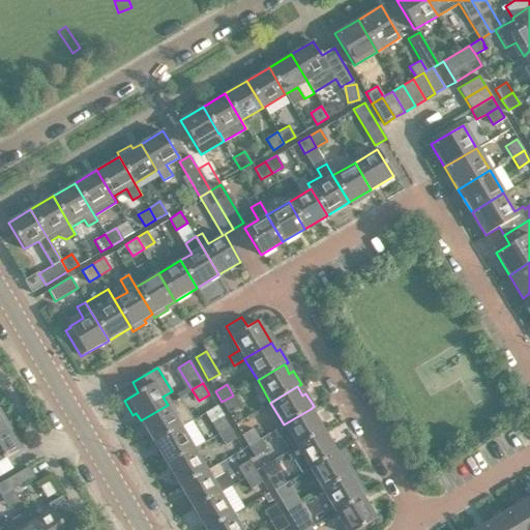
[(228,413),(239,406),(233,395),(222,402),(228,413)]
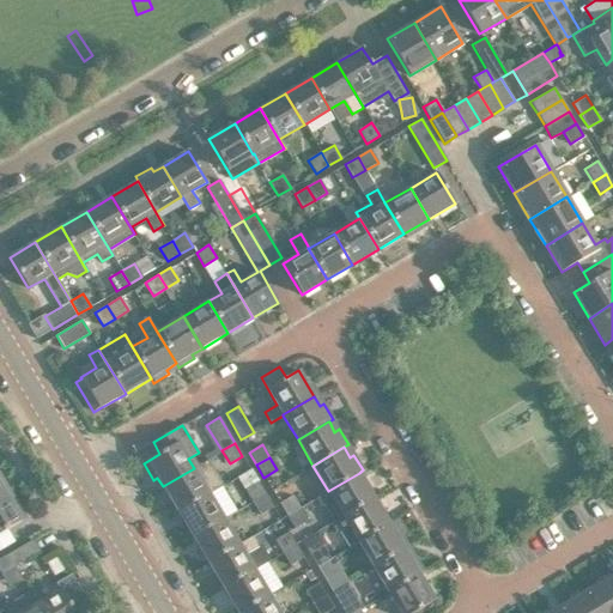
[(206,460),(194,468),(163,486),(177,511),(208,493),(222,485),(206,460)]
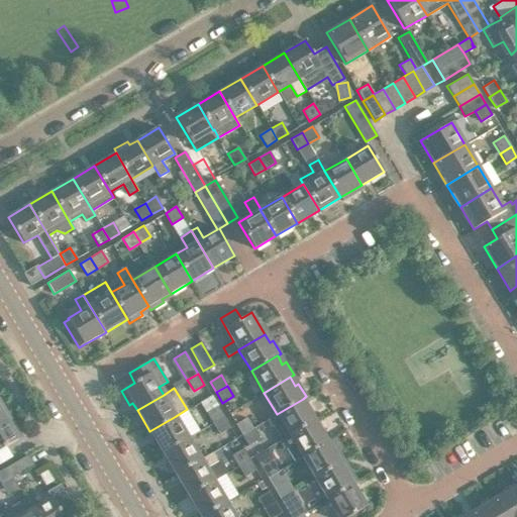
[(315,420),(303,399),(277,414),(266,420),(270,426),(274,427),(276,426),(283,438),(279,441),(315,420)]
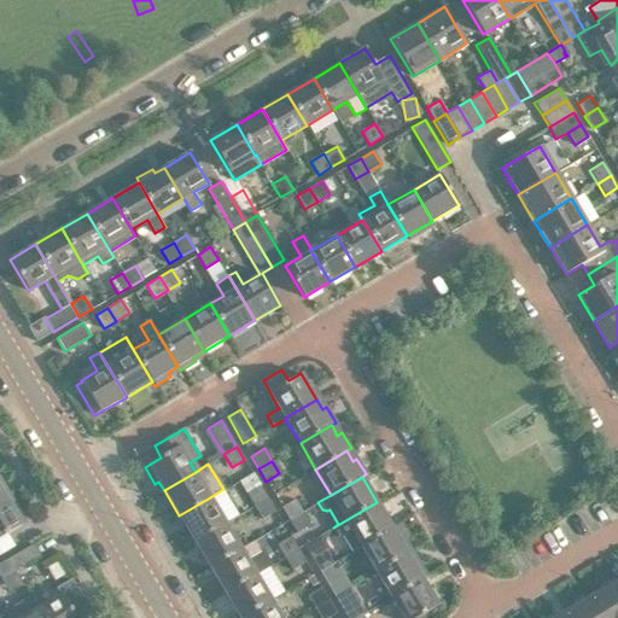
[(255,506),(268,499),(260,485),(246,494),(255,506)]
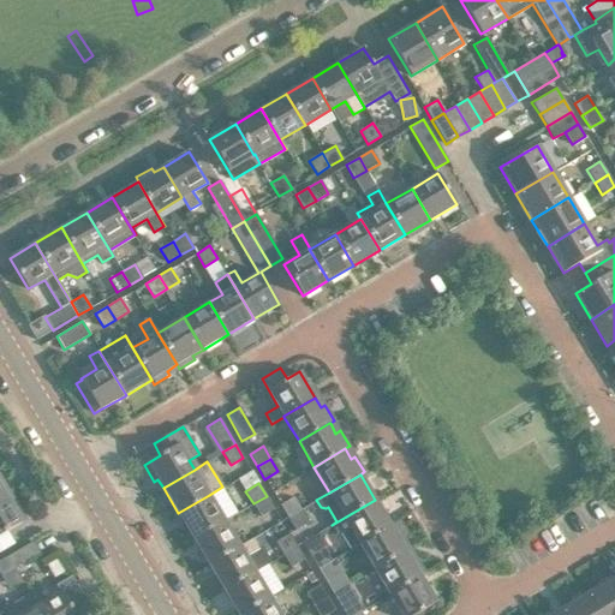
[(178,513),(193,538),(225,520),(209,495),(178,513)]
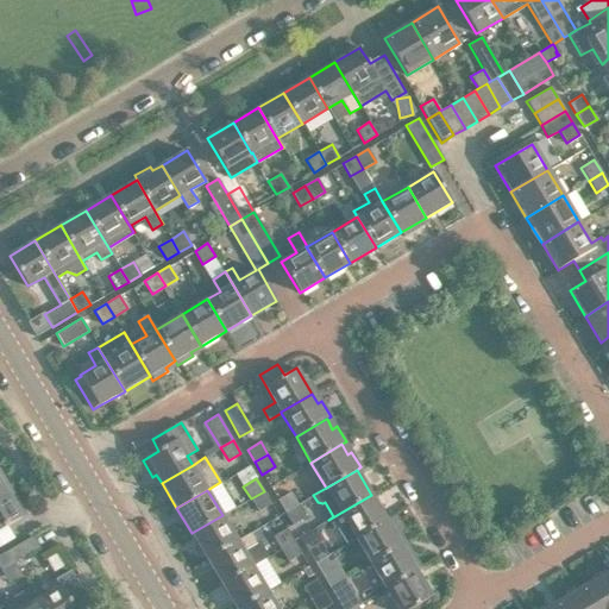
[(12,502),(6,491),(0,495),(0,528),(25,514),(17,500),(12,502)]
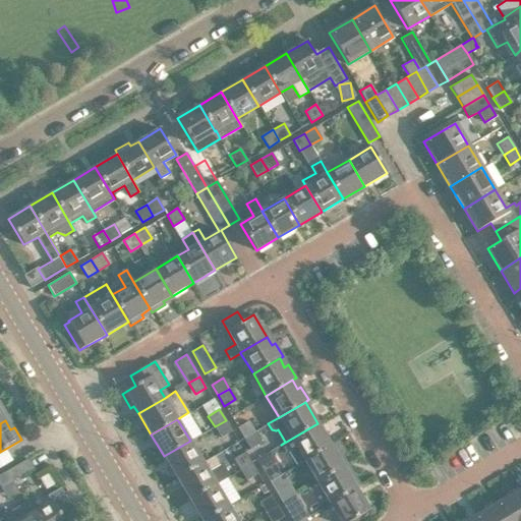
[(221,438),(232,430),(226,420),(215,426),(221,438)]
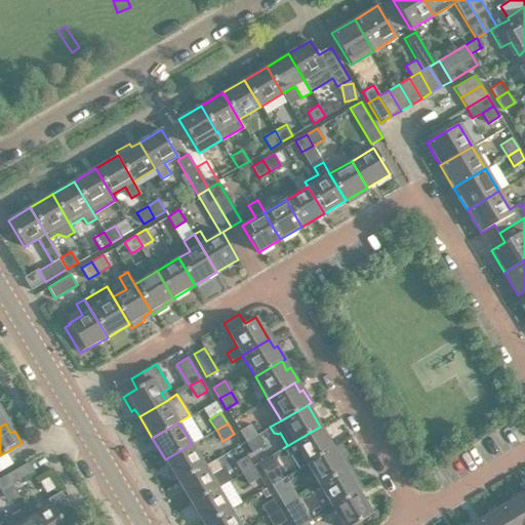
[(245,441),(256,435),(250,425),(239,431),(245,441)]
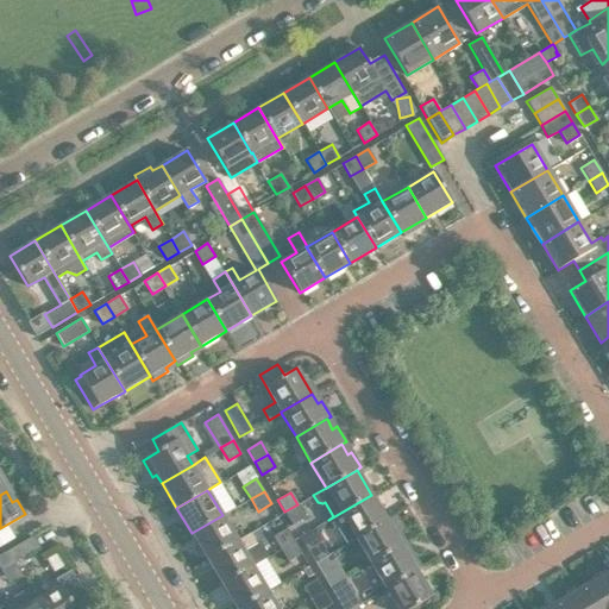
[(356,538),(387,520),(371,495),(328,520),(333,529),(339,526),(349,542),(356,538)]
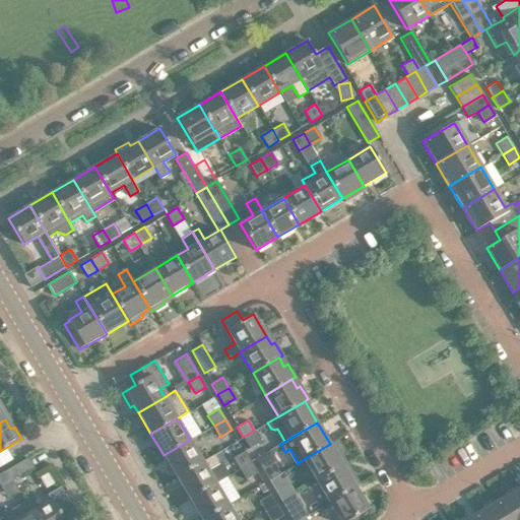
[(249,448),(260,442),(254,431),(243,437),(249,448)]
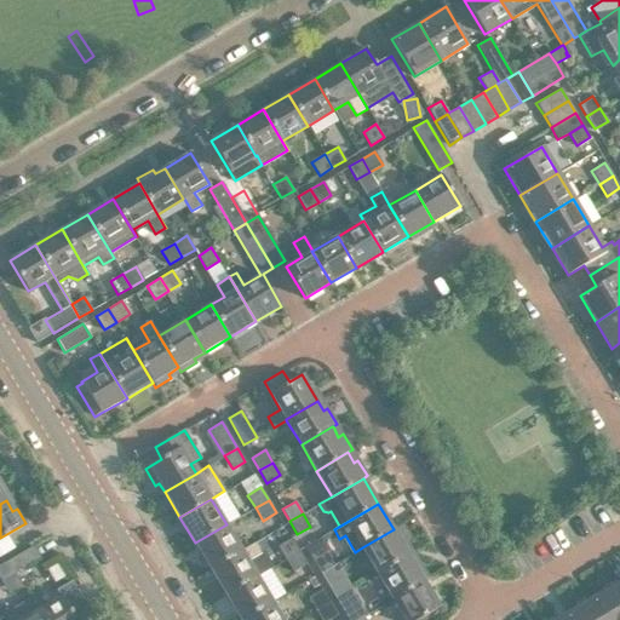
[(227,524),(195,543),(211,569),(254,543),(241,550),(227,524)]
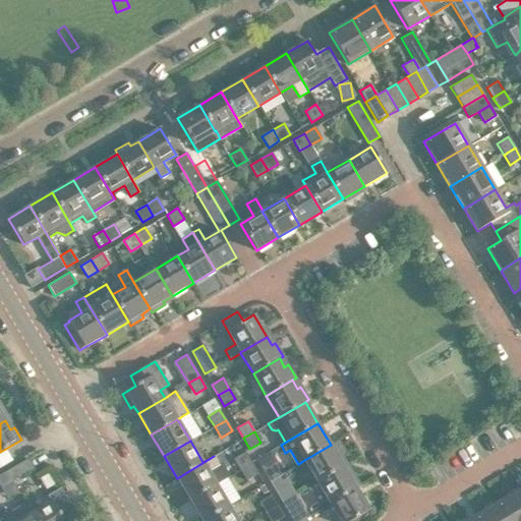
[(336,453),(331,445),(304,460),(317,482),(344,466),(343,466),(347,464),(339,451),(336,453)]
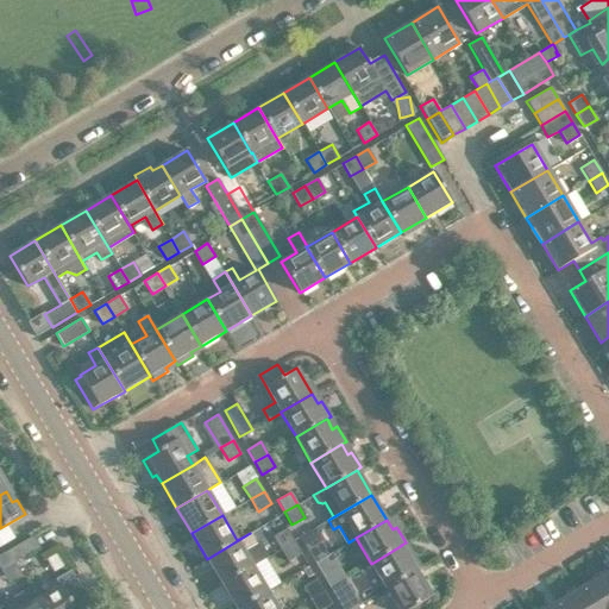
[(281,548),(294,541),(286,528),(274,537),(281,548)]
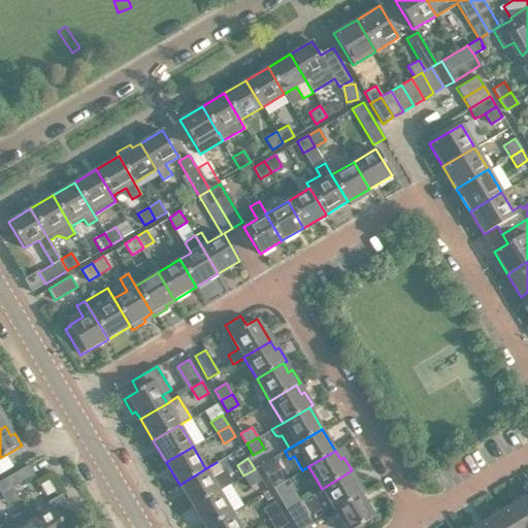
[(179,485),(192,506),(219,490),(211,477),(222,471),(217,462),(179,485)]
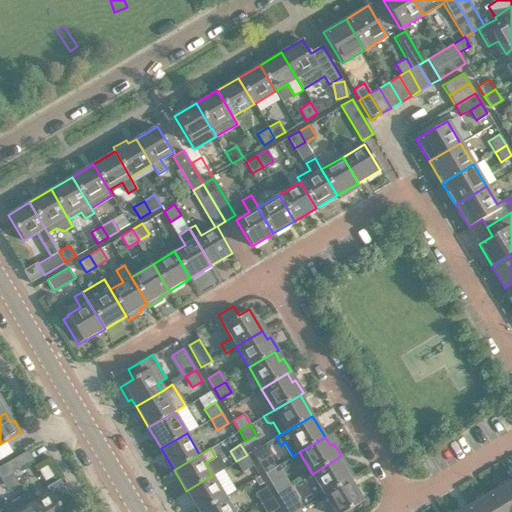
[(12,474),(33,461),(27,450),(6,463),(12,474)]
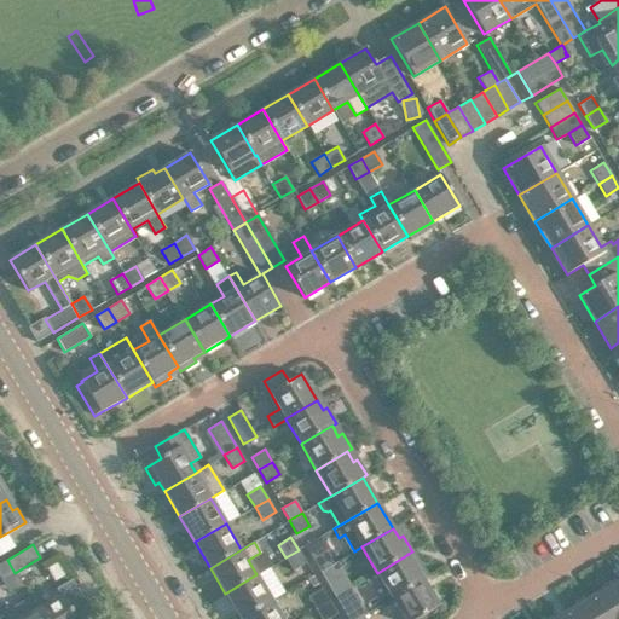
[(293,571),(306,563),(299,550),(285,557),(293,571)]
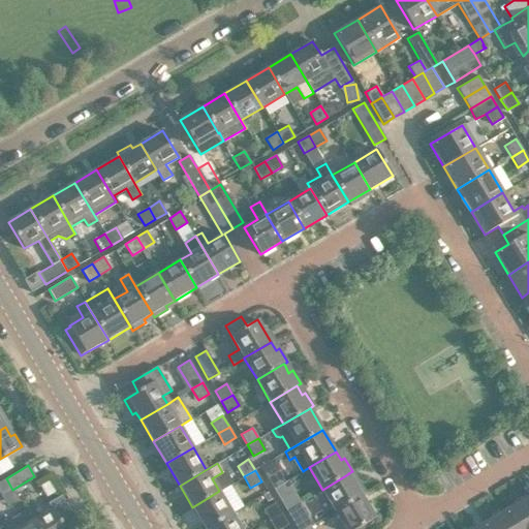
[(273,489),(284,481),(278,471),(267,477),(273,489)]
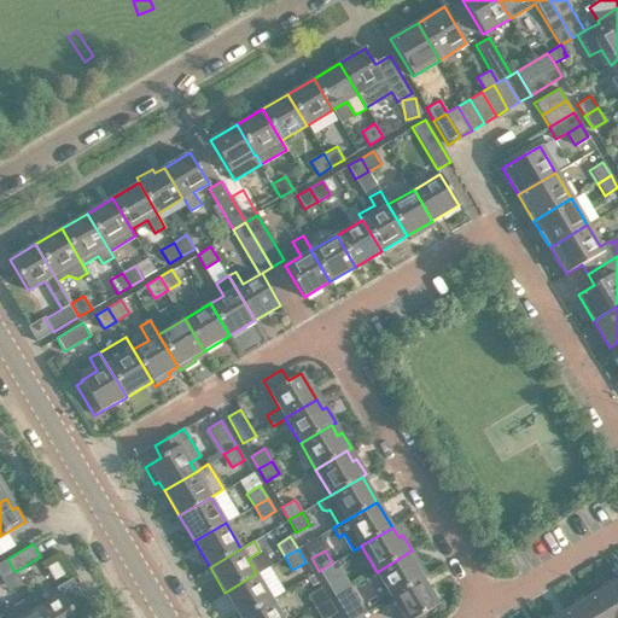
[(408,553),(377,572),(391,598),(423,579),(423,578),(426,576),(417,559),(413,561),(408,553)]
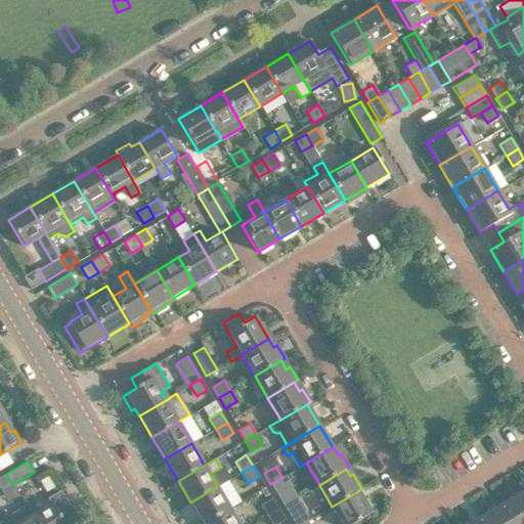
[(0,489),(1,491),(12,485),(6,474),(0,477),(0,489)]
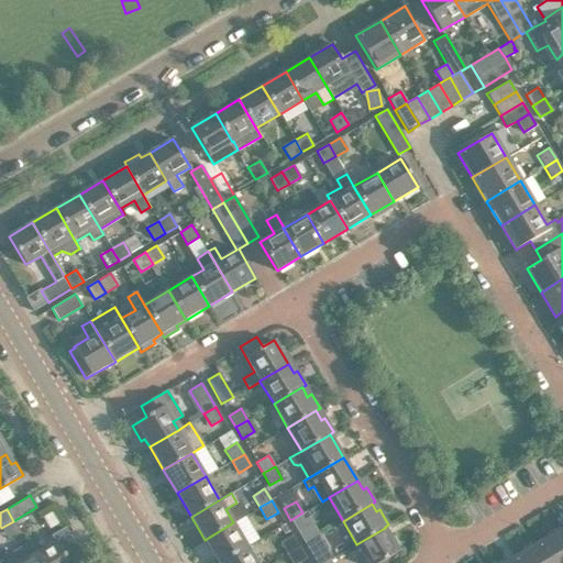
[(298,531),(309,525),(302,512),(290,520),(298,531)]
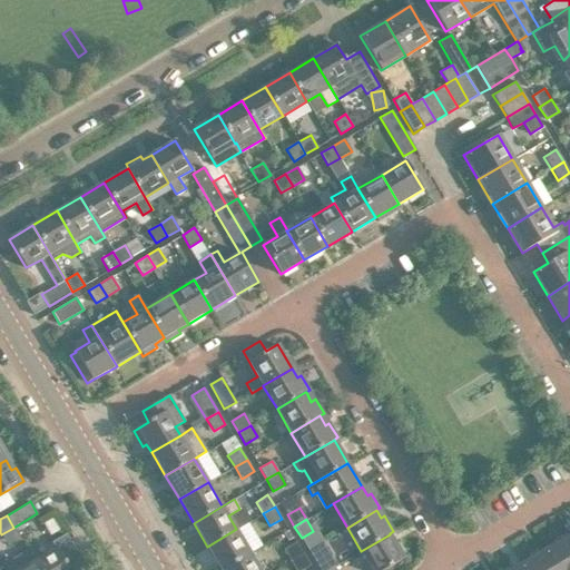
[(236,529),(207,547),(220,569),(222,569),(251,553),(236,529)]
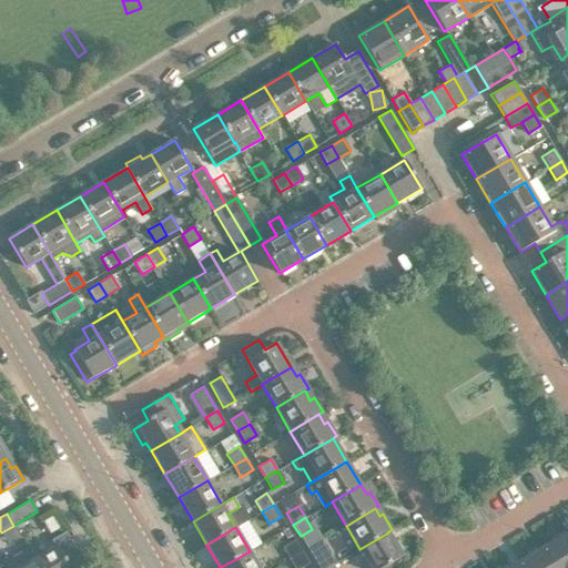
[(567,567),(567,531),(545,546),(558,567),(567,567)]
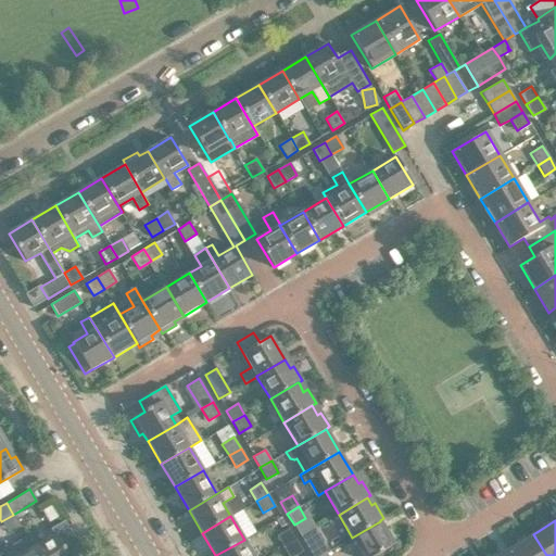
[(68,555),(66,551),(77,544),(64,521),(51,529),(54,534),(34,547),(38,555),(68,555)]
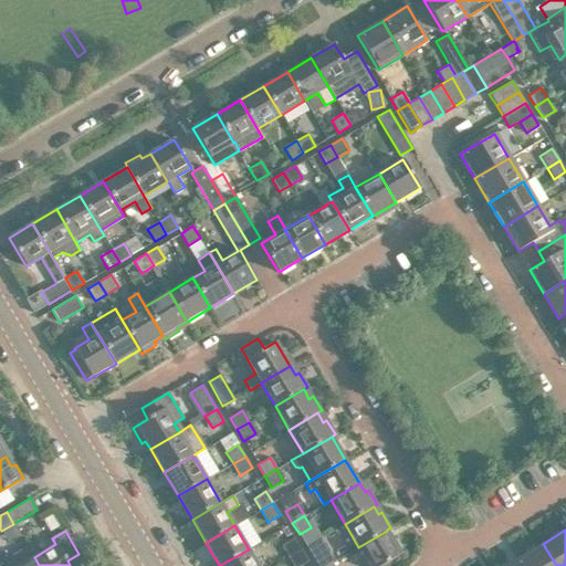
[(387,531),(358,547),(369,565),(379,565),(401,554),(387,531)]
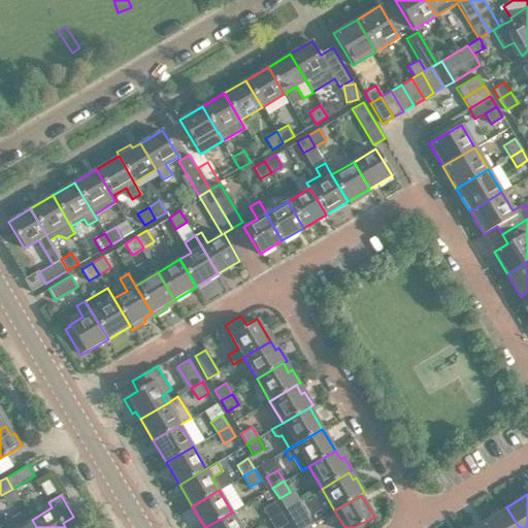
[(269,520),(281,513),(274,502),(263,508),(269,520)]
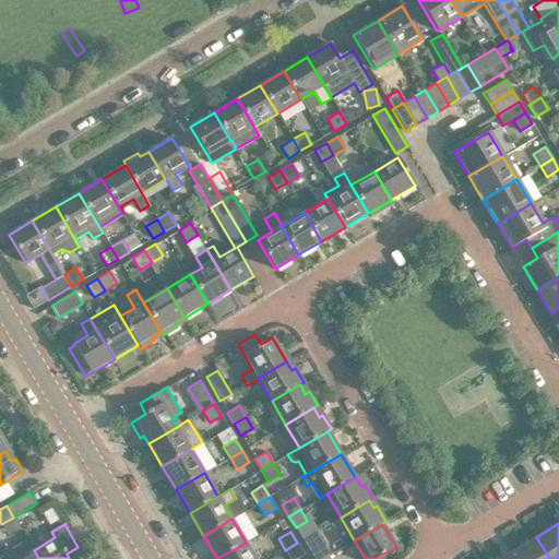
[(516,558),(549,558),(536,537),(512,551),(516,558)]
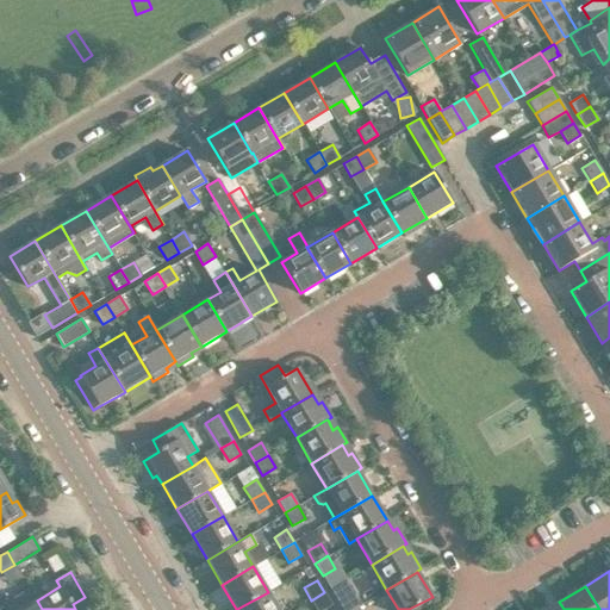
[(42,609),(37,601),(36,601),(29,589),(4,603),(7,609),(42,609)]
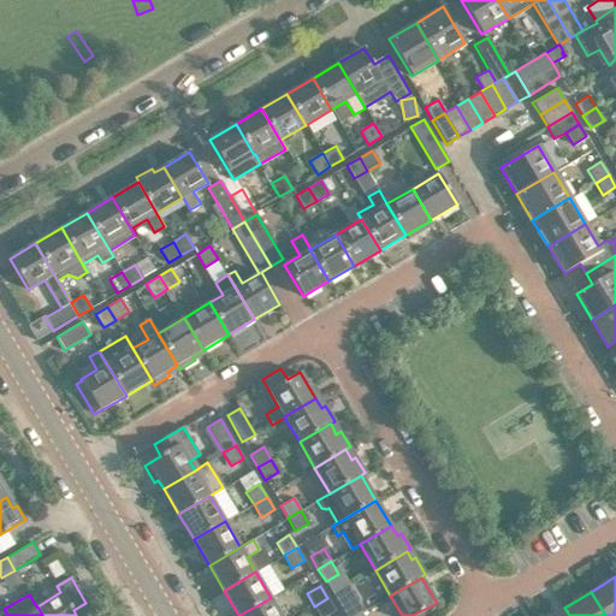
[(391,597),(367,608),(371,615),(398,615),(400,615),(391,597)]
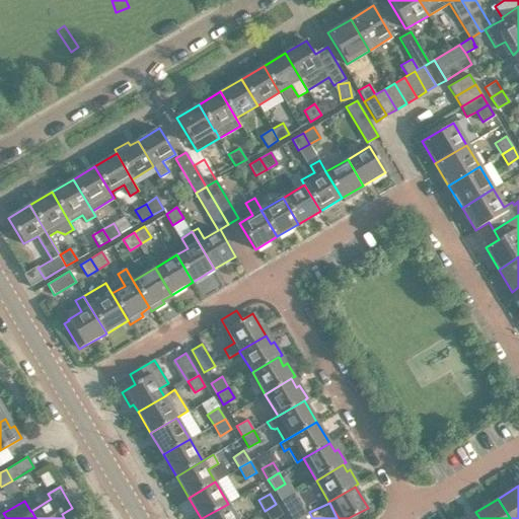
[(236,518),(228,504),(202,518),(236,518)]
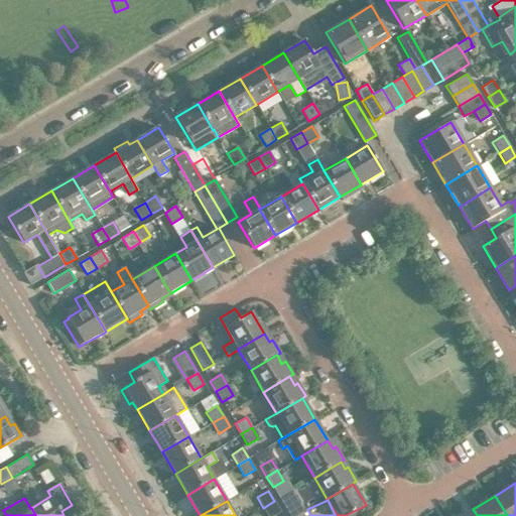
[(267,515),(273,515),(280,512),(274,501),(263,508),(267,515)]
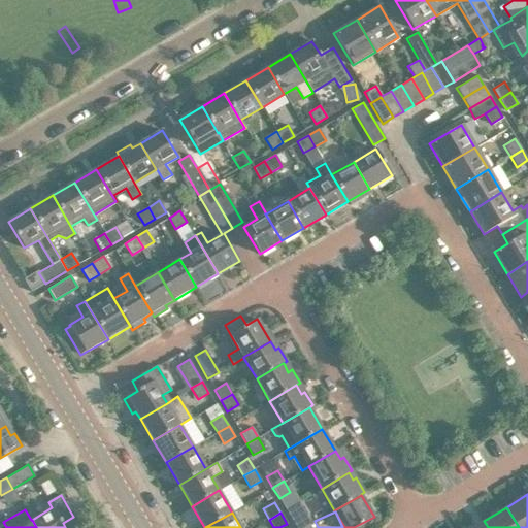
[(296,527),(304,527),(309,525),(303,514),(292,521),(296,527)]
